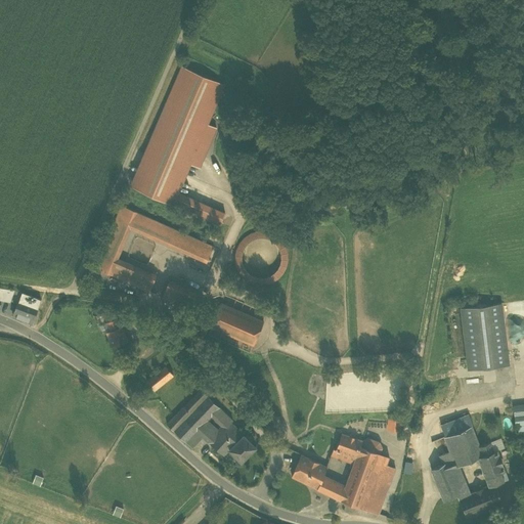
[(132,183),(173,201),(177,190),(189,163),(199,167),(216,127),(207,123),(223,85),(182,68),(132,183)]
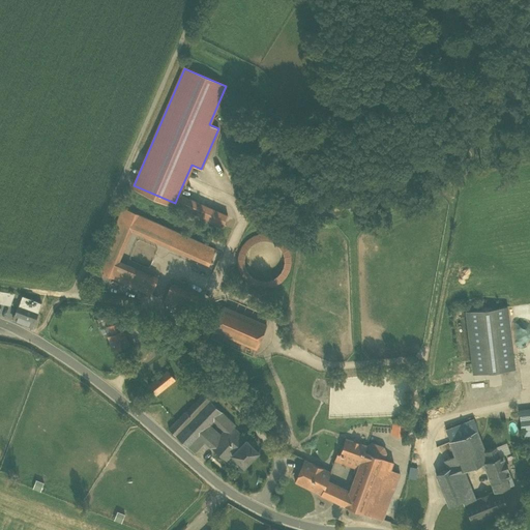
[(228,213),(179,193),(175,203),(223,224),(228,213)]
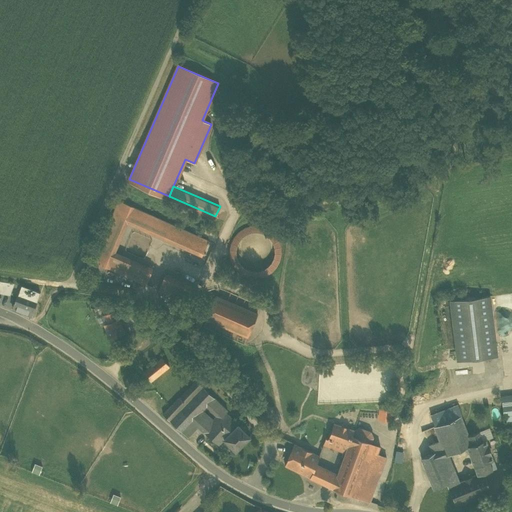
[(93,260),(146,283),(151,271),(113,255),(111,250),(124,220),(129,219),(203,251),(208,239),(118,200),(93,260)]
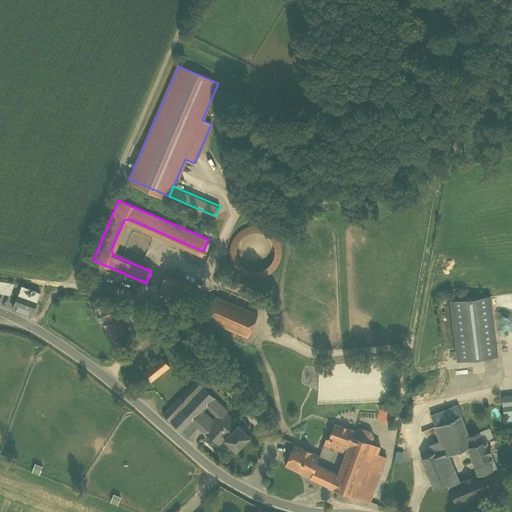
[(229,241),(227,252),(236,255),(239,244),(245,237),(252,235),(258,235),(265,239),(270,244),(273,251),(272,259),(283,255),(282,247),(275,234),(265,227),(255,225),(247,226),(237,231),(229,241)]
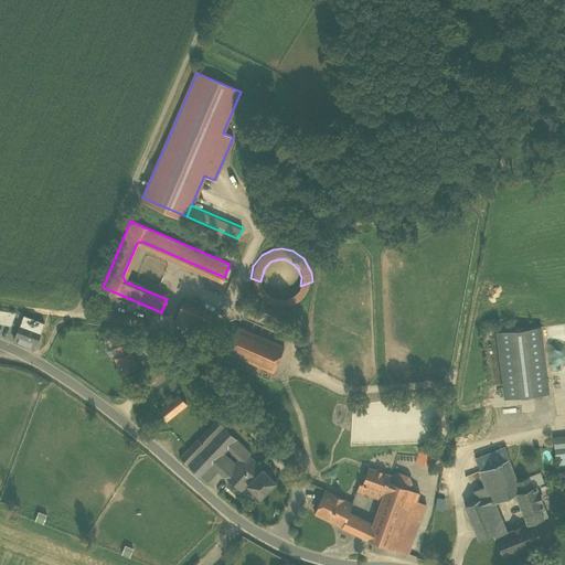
[(260,281),(251,278),(252,289),(256,298),(266,307),(279,310),(290,309),(298,305),(308,296),(312,281),(300,286),(296,292),(289,297),(283,299),(276,299),(268,295),(264,289),(260,281)]
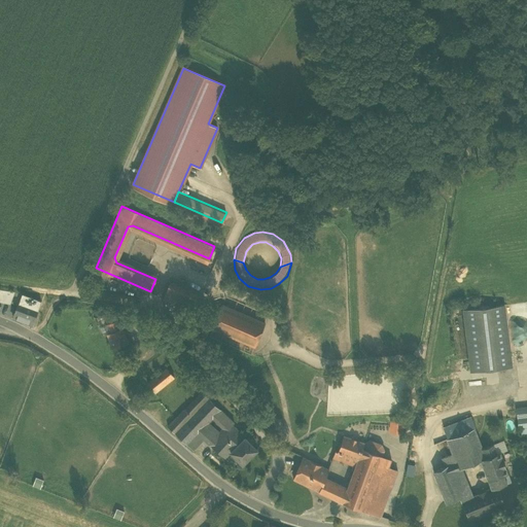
[(163,296),(195,311),(202,295),(170,281),(163,296)]
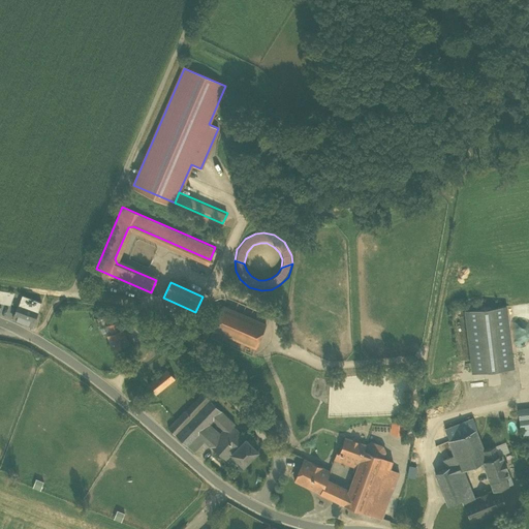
[(0,303),(10,306),(10,304),(14,293),(0,290),(0,303)]
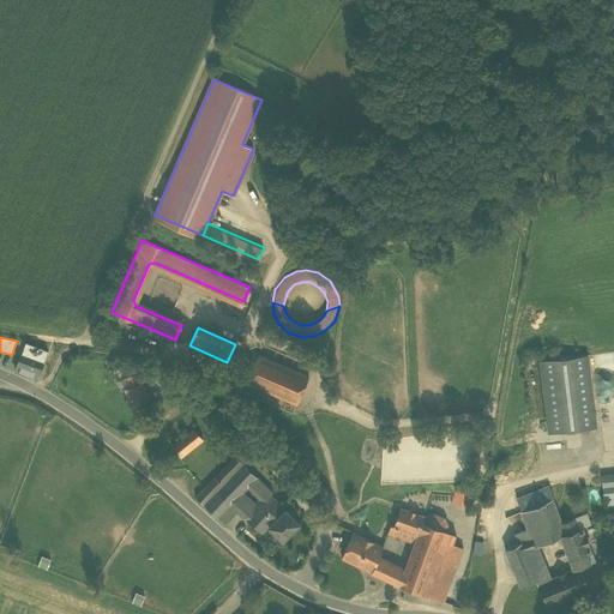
[(48,350),(26,343),(26,342),(17,341),(12,353),(16,354),(22,356),(16,371),(37,378),(48,350)]
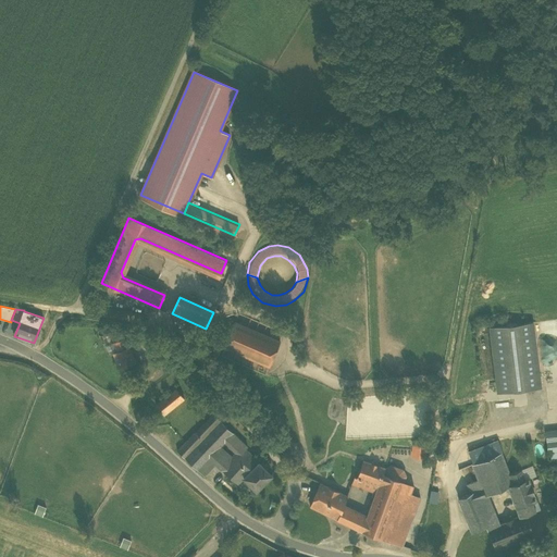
[(224,346),(269,366),(280,341),(235,321),(224,346)]
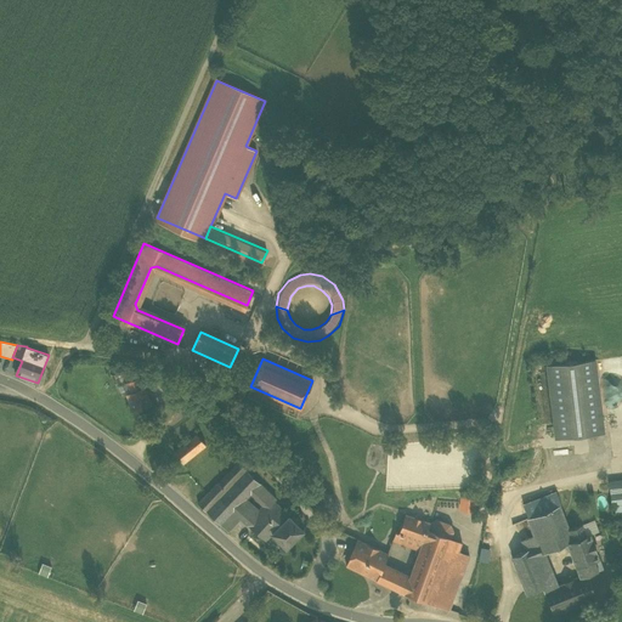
[(548,365),(557,437),(603,431),(594,360),(548,365)]
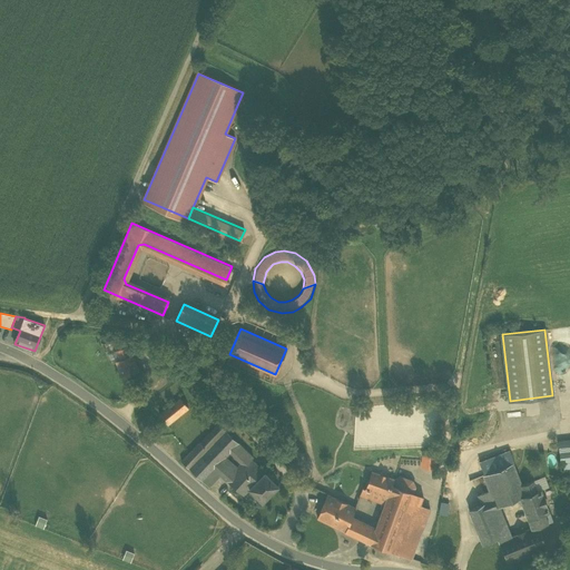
[(119,351),(123,359),(131,355),(128,346),(119,351)]
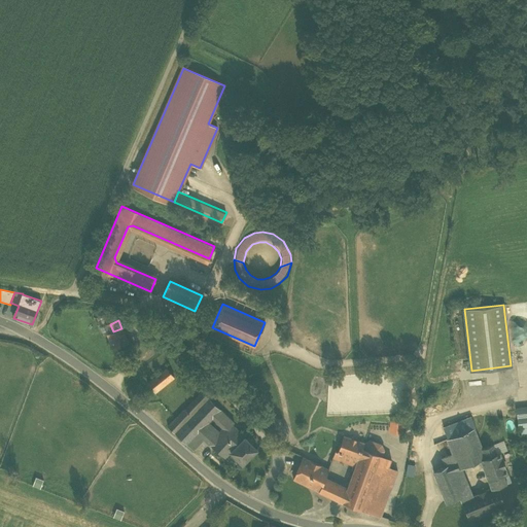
[(199,331),(206,335),(209,326),(202,323),(199,331)]
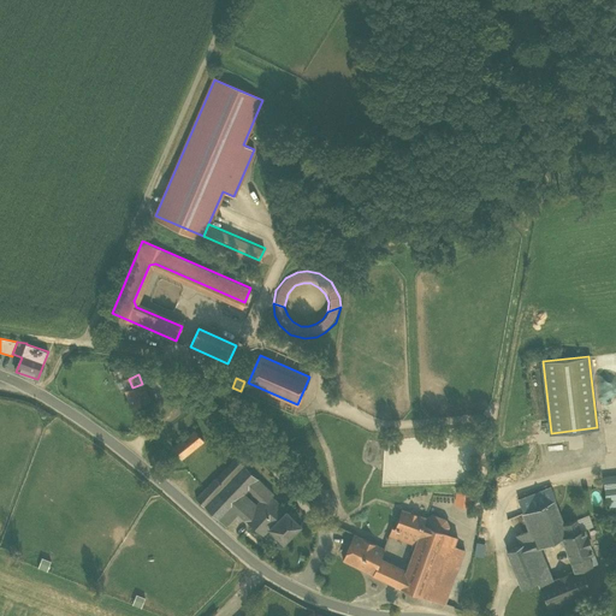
[(120,392),(126,391),(129,390),(124,380),(124,379),(117,383),(120,392)]
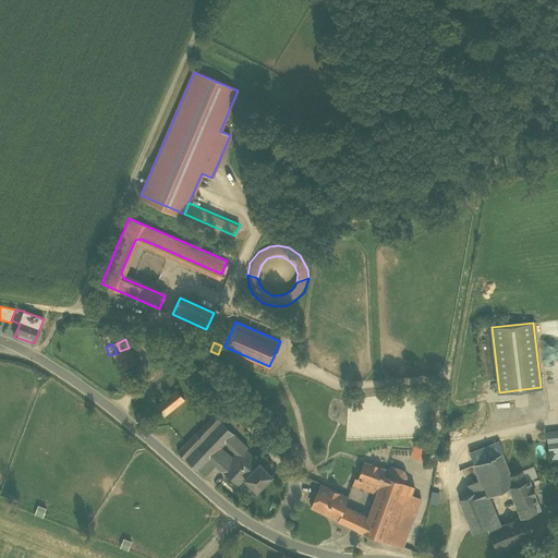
[(135,362),(129,348),(120,351),(117,353),(114,354),(121,368),(135,362)]
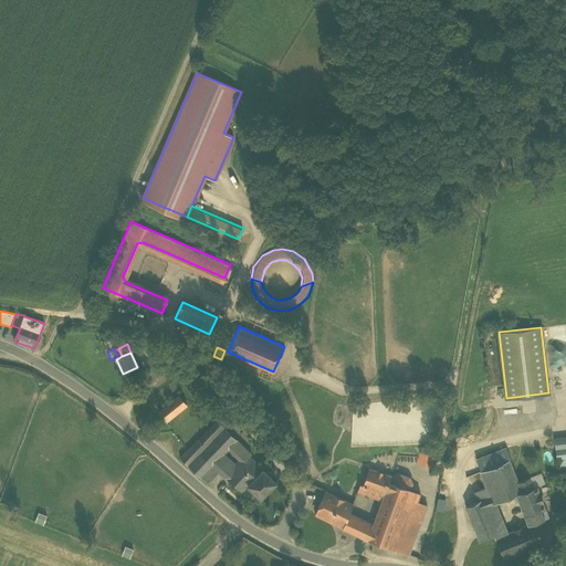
[(159,412),(167,422),(188,406),(179,396),(159,412)]
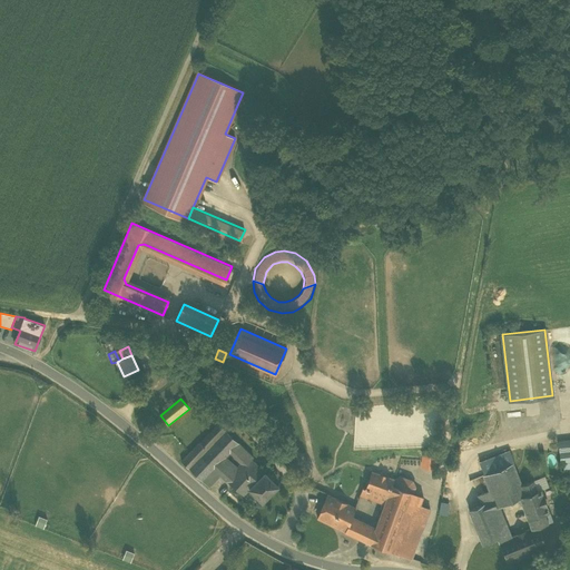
[(218,424),(200,443),(207,450),(225,431),(218,424)]
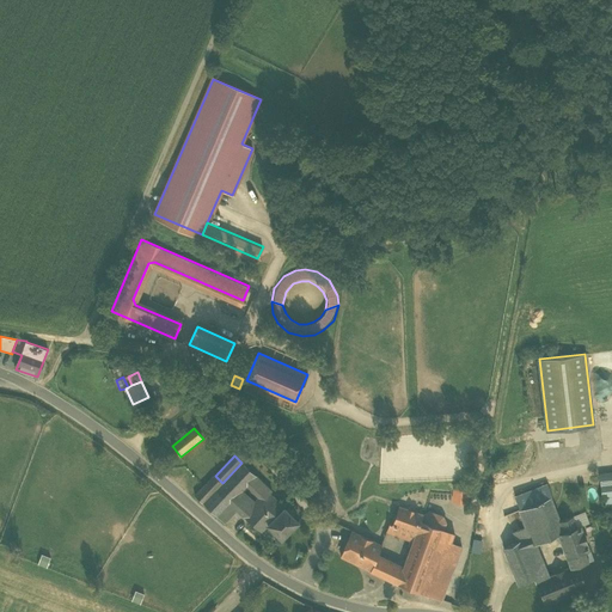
[(208,484),(230,503),(249,483),(265,499),(270,495),(273,493),(242,463),(222,483),(215,476),(208,483),(208,484)]
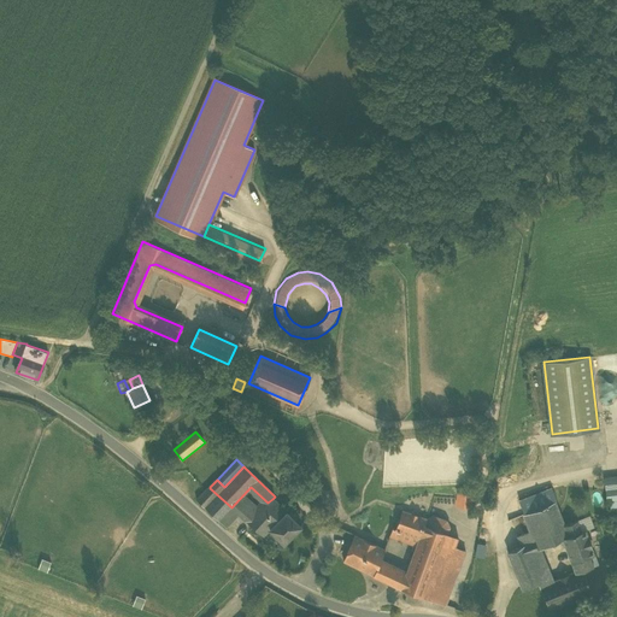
[(616,475),(604,477),(606,500),(616,499),(616,475)]
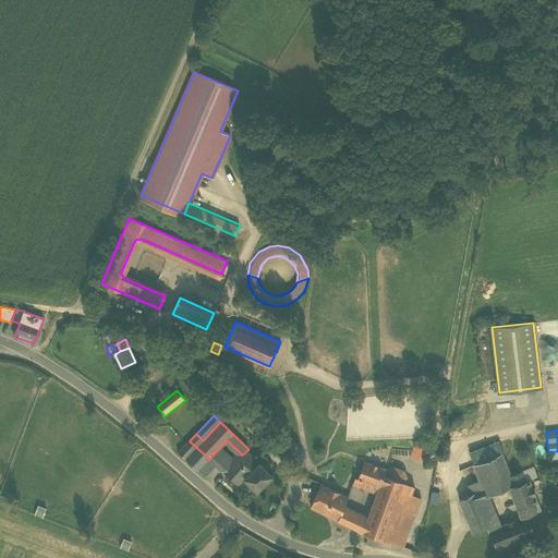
[(217,465),(222,472),(234,457),(238,461),(242,455),(227,440),(209,459),(217,465)]
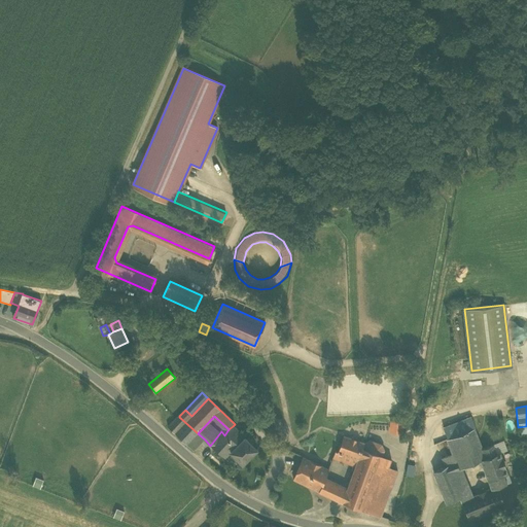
[(443,427),(448,440),(467,431),(475,428),(476,427),(471,416),(443,427)]
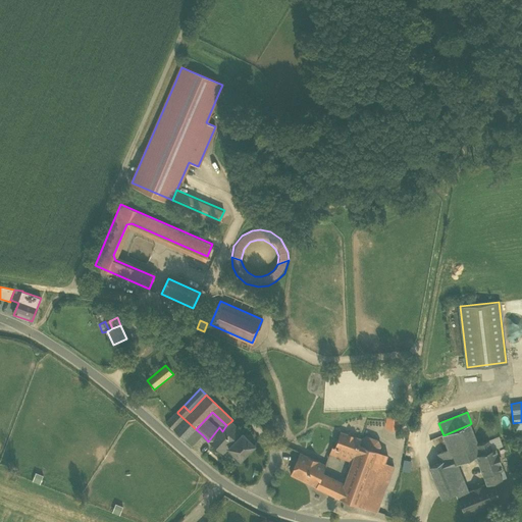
[(192,448),(203,435),(196,429),(177,413),(166,424),(192,448)]
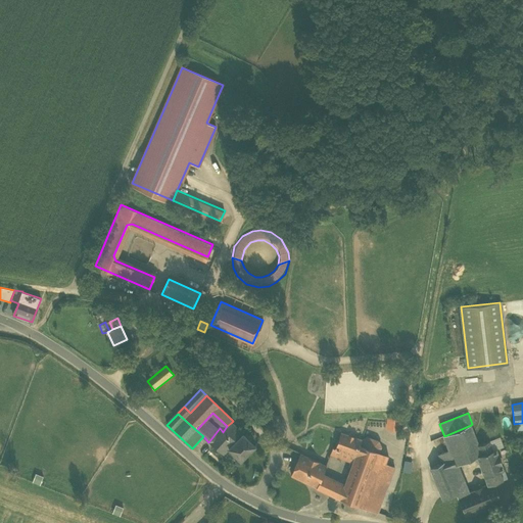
[(387,428),(399,429),(399,419),(388,418),(387,428)]
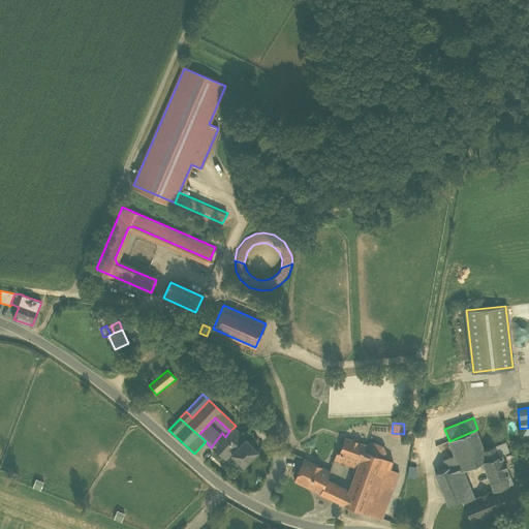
[(229,431),(225,437),(237,449),(246,440),(234,428),(229,431)]
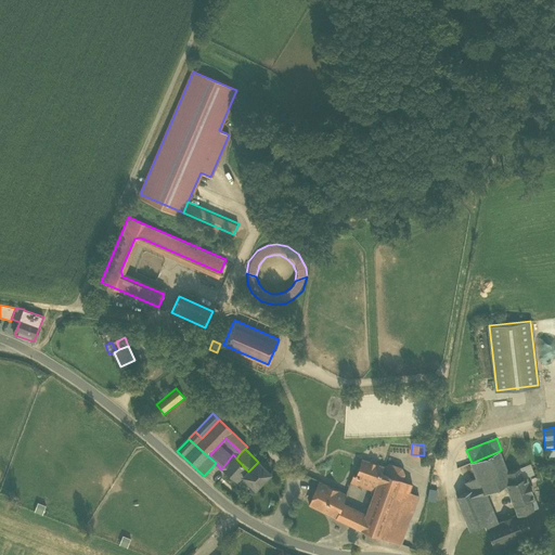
[(500,451),(492,454),(500,475),(507,473),(500,451)]
